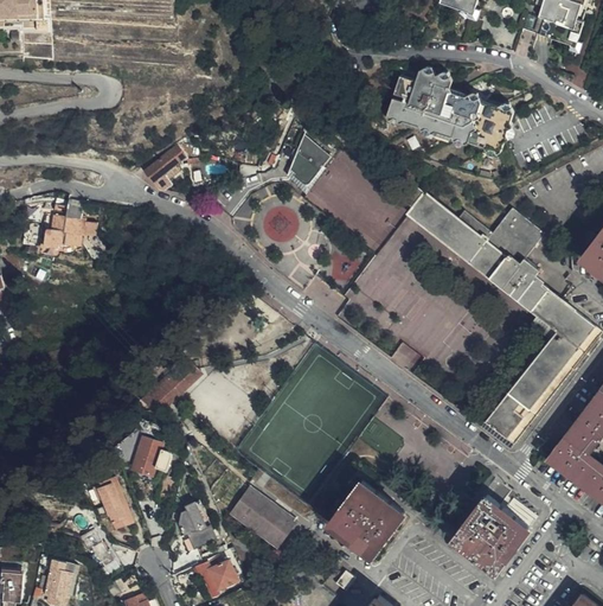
[(0,6),(13,5),(14,10),(34,8),(33,0),(0,0),(0,6)]
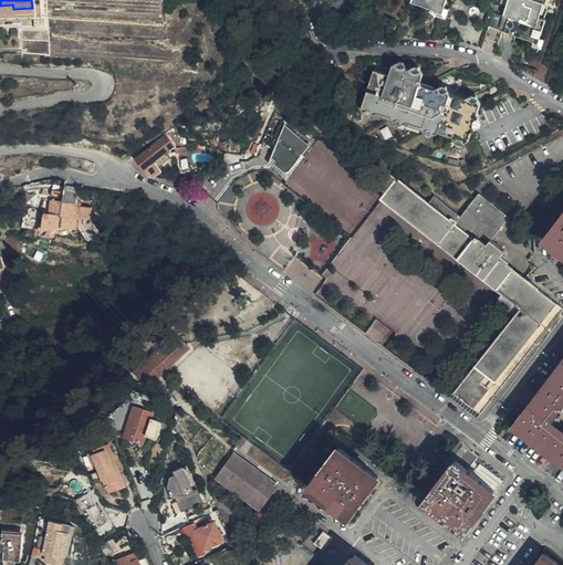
[(90,9),(87,0),(49,0),(49,8),(90,9)]
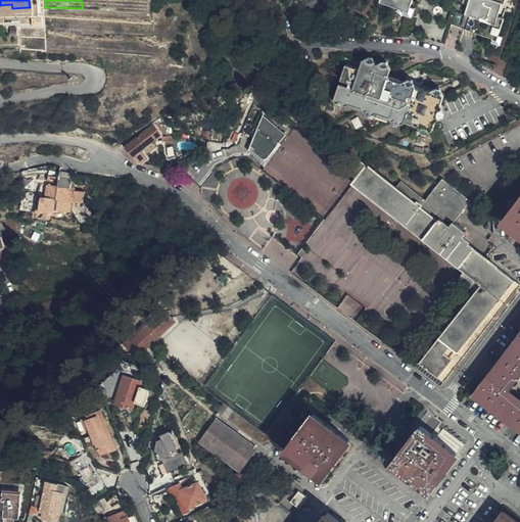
[(81,0),(83,8),(140,11),(140,0),(81,0)]
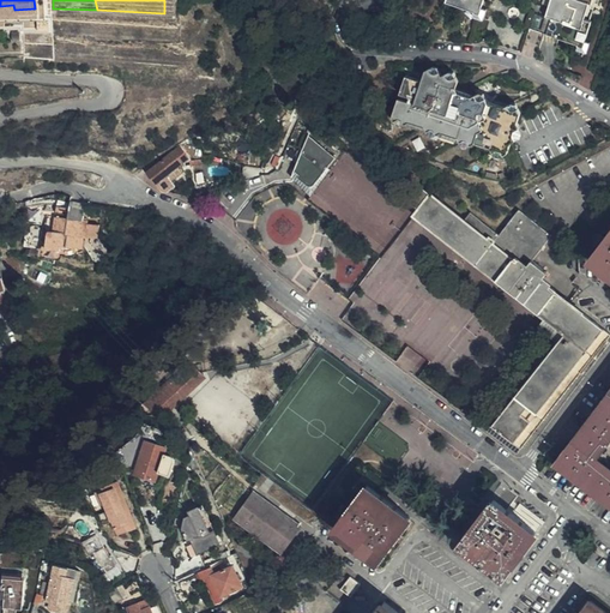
[(493,0),(446,0),(446,1),(478,13),(479,13),(484,0),(493,0)]
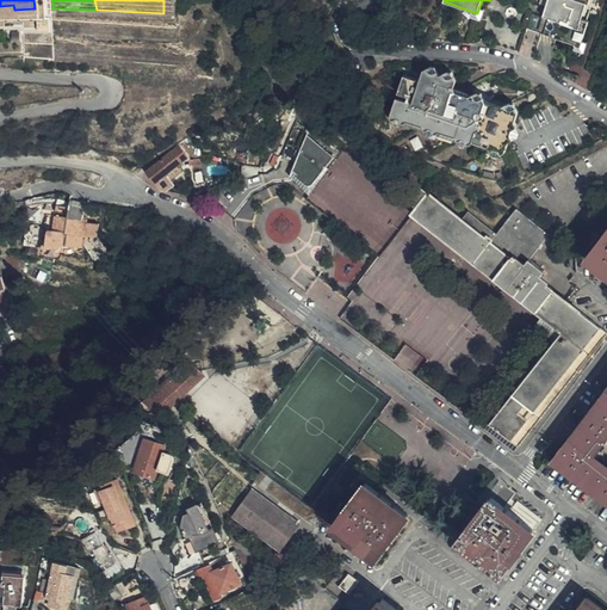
[(534,0),(527,31),(543,36),(547,18),(543,17),(547,0),(534,0)]
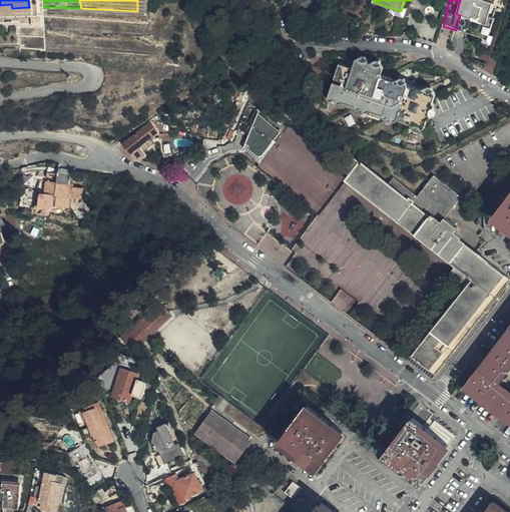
[(489,13),(493,0),(460,0),(456,14),(460,15),(456,30),(485,39),(491,19),(485,16),(487,12),(489,13)]
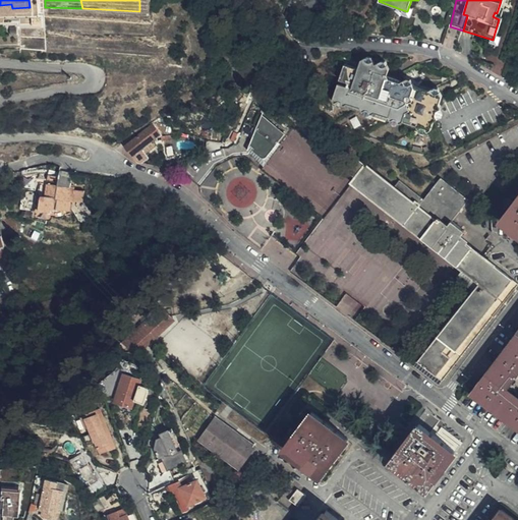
[(84,25),(82,10),(53,9),(53,24),(84,25)]
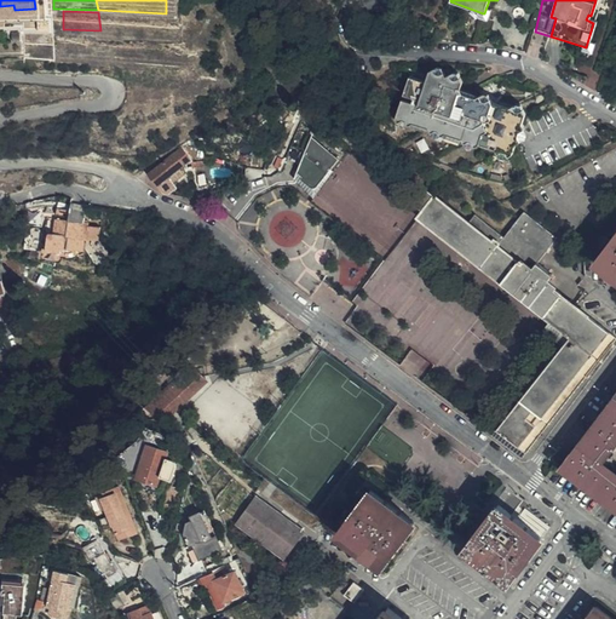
[(166,33),(168,32),(167,16),(98,12),(101,30),(166,33)]
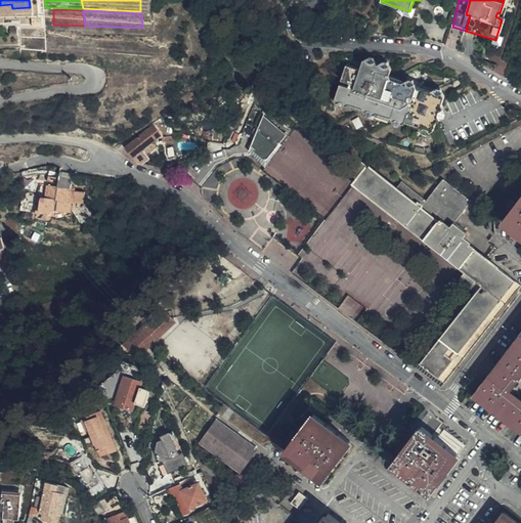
[(434,91),(417,85),(416,80),(410,78),(405,81),(394,77),(391,72),(392,69),(390,61),(385,60),(380,62),(376,55),(372,53),(365,55),(361,61),(356,62),(348,59),(342,73),(351,77),(349,82),(341,79),(335,91),(338,98),(344,100),(349,97),(365,103),(368,110),(375,112),(381,109),(393,113),(395,119),(401,121),(406,118),(421,123),(424,128),(428,130),(434,127),(436,121),(445,96),(443,90),(438,88),(434,91)]
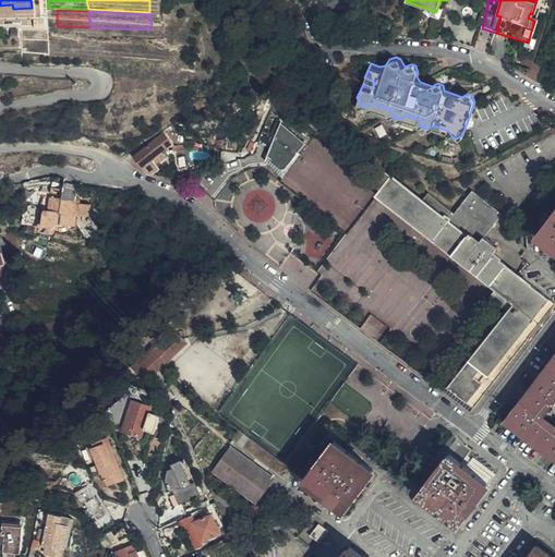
[(282,164),(293,148),(300,140),(274,120),(263,150),(267,154),(266,157),(273,162),(275,164),(276,164),(277,165),(278,165),(279,165),(281,164),(282,164)]
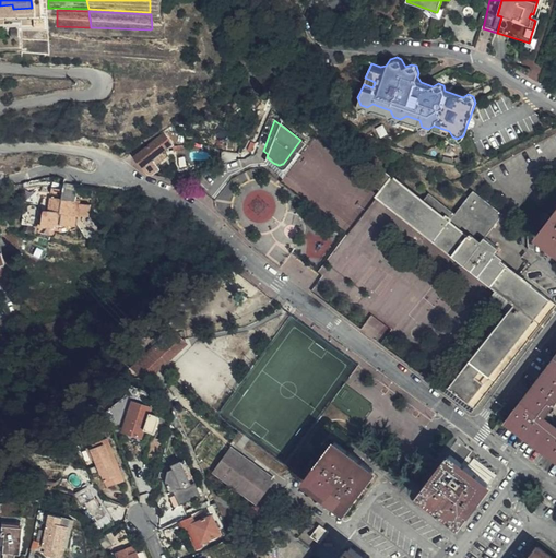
[(138,154),(131,158),(144,174),(150,171),(156,169),(149,159),(168,144),(161,135),(138,154)]
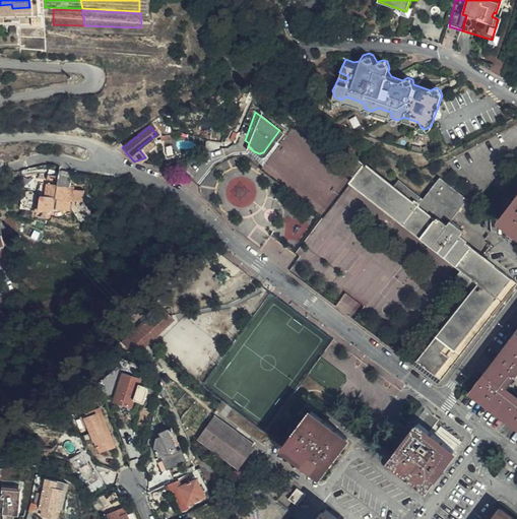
[(243,146),(261,160),(276,141),(273,138),(263,152),(262,152),(260,153),(259,153),(258,153),(257,152),(256,152),(254,151),(248,146),(249,143),(245,140),(243,144),(243,145),(243,146)]
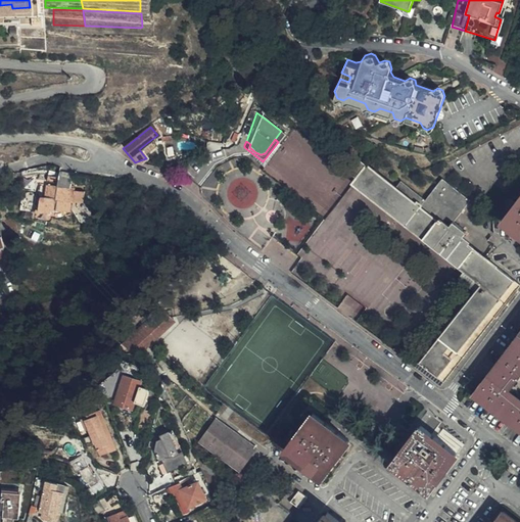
[(203,141),(203,152),(215,148),(215,141),(203,141)]
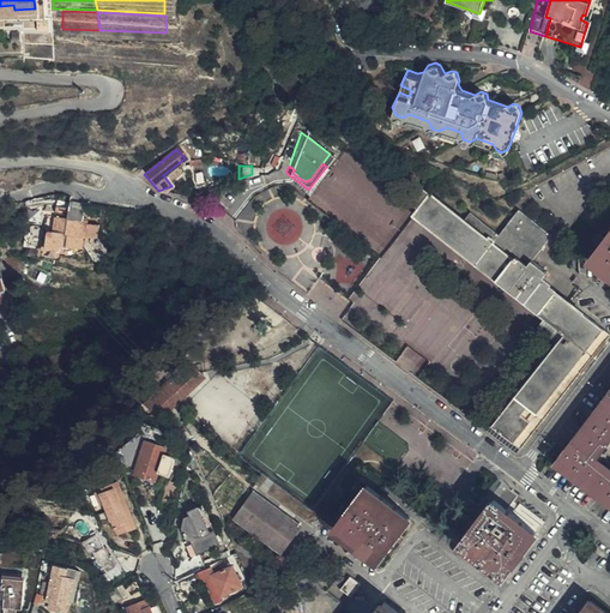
[(608,334),(566,301),(538,281),(545,272),(530,260),(549,236),(514,210),(495,234),(466,212),(461,218),(418,186),(408,200),(416,206),(410,214),(562,331),(490,426),(518,446),(527,434),(523,428),(527,421),(535,427),(556,400),(579,371),(572,365),(579,356),(586,361),(608,334)]
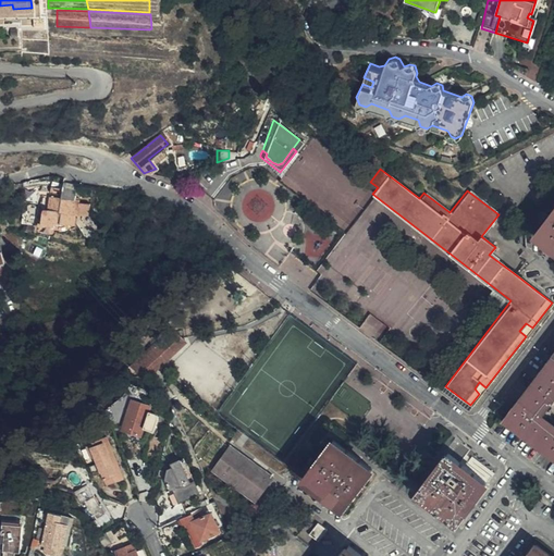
[(60,182),(59,193),(73,194),(74,183),(60,182)]
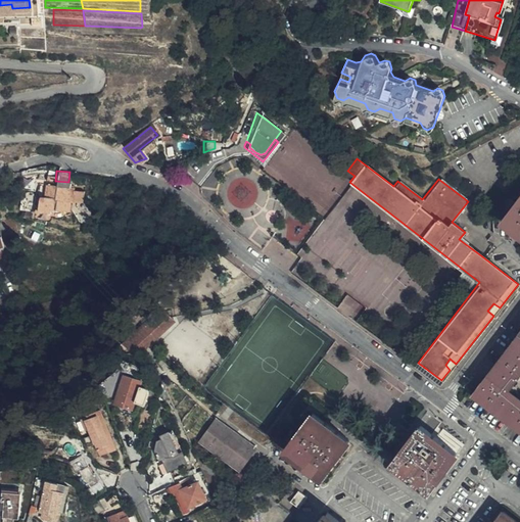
[(48,214),(48,210),(66,212),(67,203),(71,203),(71,202),(81,202),(82,193),(71,192),(72,189),(68,189),(68,182),(55,181),(54,188),(44,187),(43,198),(38,198),(36,212),(48,214)]
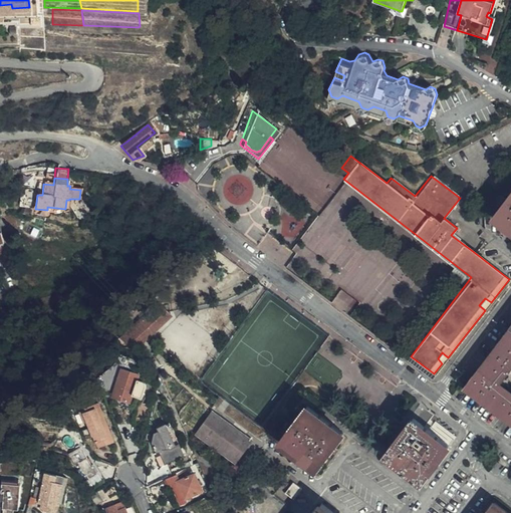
[(67,212),(69,200),(66,200),(65,209),(47,207),(47,210),(35,209),(37,195),(42,195),(43,184),(35,183),(32,214),(32,215),(32,216),(33,216),(49,216),(50,216),(50,215),(50,214),(49,214),(67,212)]
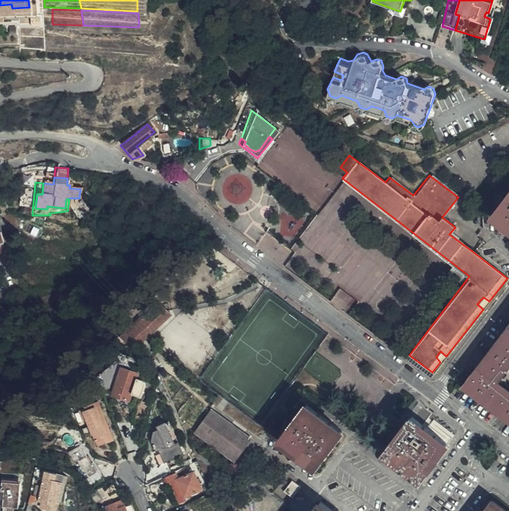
[(508,230),(508,192),(490,216),(508,230)]
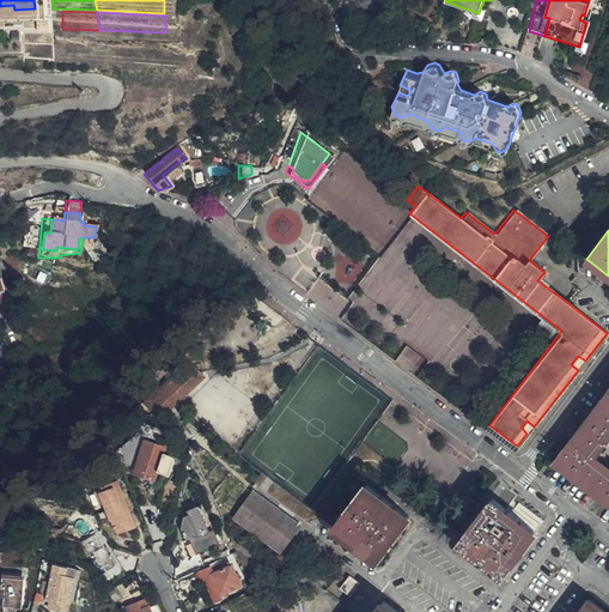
[(578,370),(585,361),(578,356),(571,364),(578,370)]
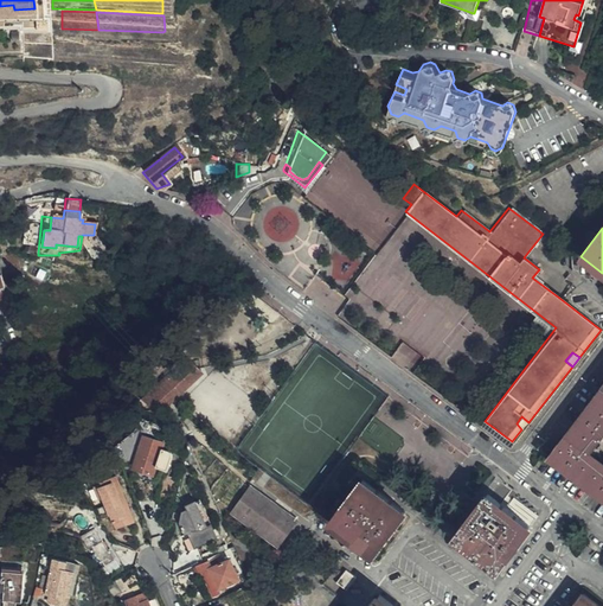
[(161,407),(185,383),(174,371),(168,377),(166,375),(161,378),(160,377),(147,390),(161,407)]
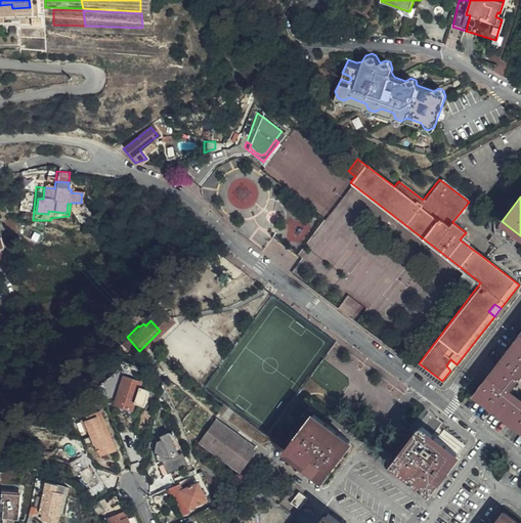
[(520,331),(473,395),(520,431),(520,331)]
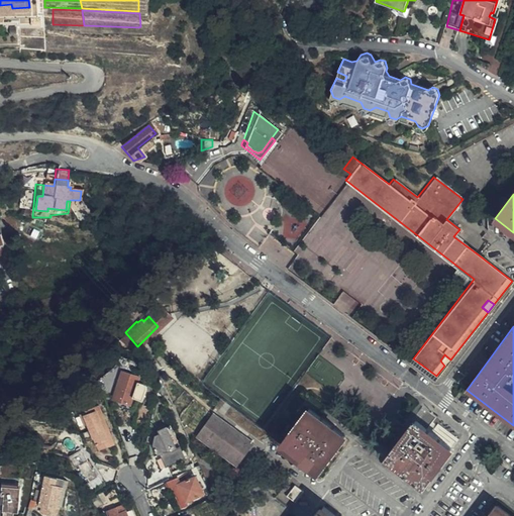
[(444,366),(450,359),(444,354),(440,360),(444,366)]
